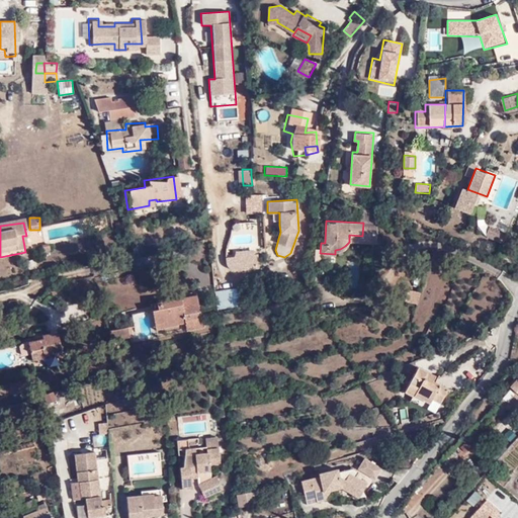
[(508,232),(490,224),(486,234),(504,242),(508,232)]
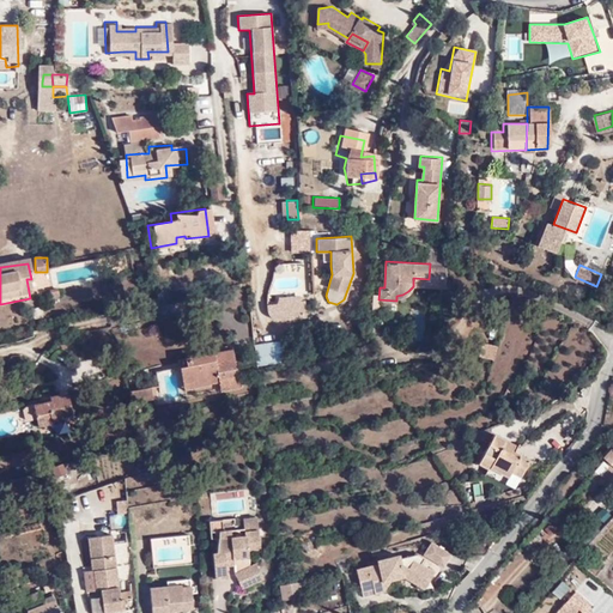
[(301,293),(280,296),(281,302),(271,303),(271,304),(268,304),(269,313),(274,316),(278,317),(281,317),(308,315),(305,299),(301,301),(301,293)]
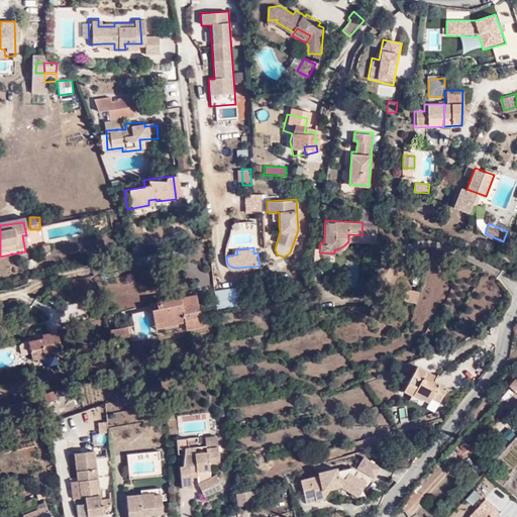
[(418,289),(407,286),(403,299),(415,302),(418,289)]
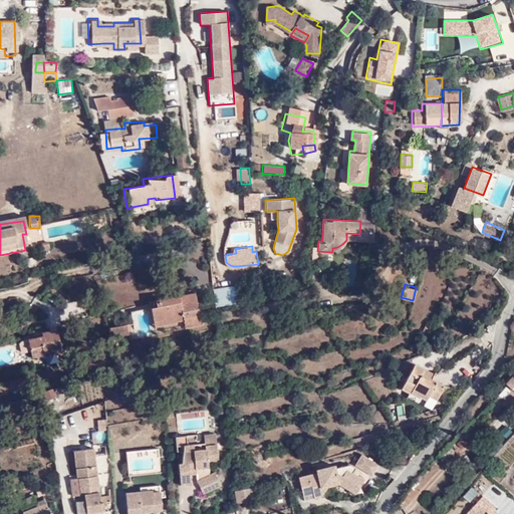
[(235,285),(212,289),(216,307),(239,303),(235,285)]
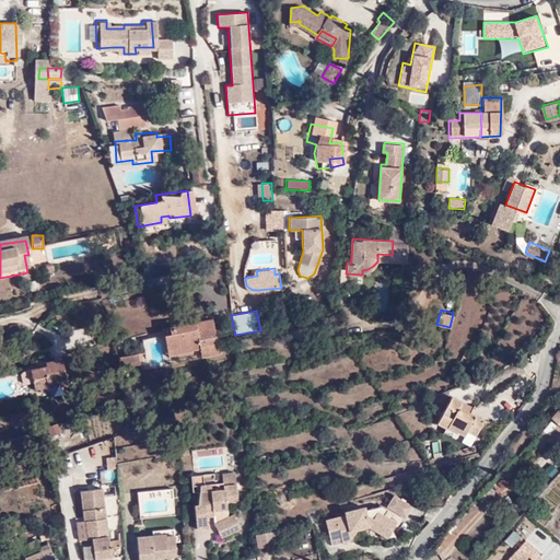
[(213,319),(171,330),(172,337),(166,338),(170,353),(181,351),(182,357),(195,353),(194,350),(203,348),(206,359),(223,354),(213,319)]
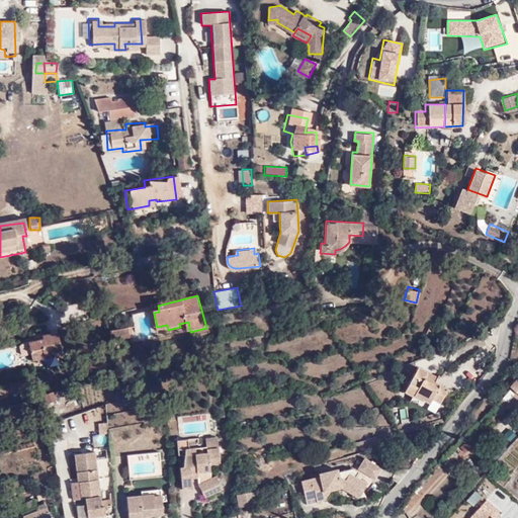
[(133,315),(136,332),(149,330),(147,313),(133,315)]
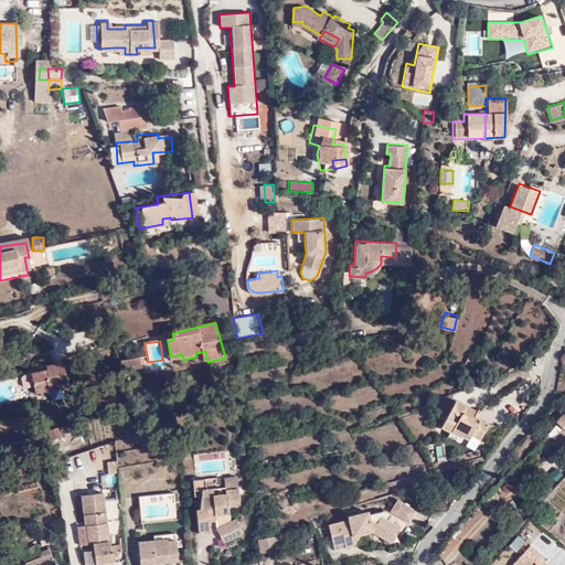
[(139,352),(116,358),(121,383),(135,380),(134,373),(144,371),(139,352)]
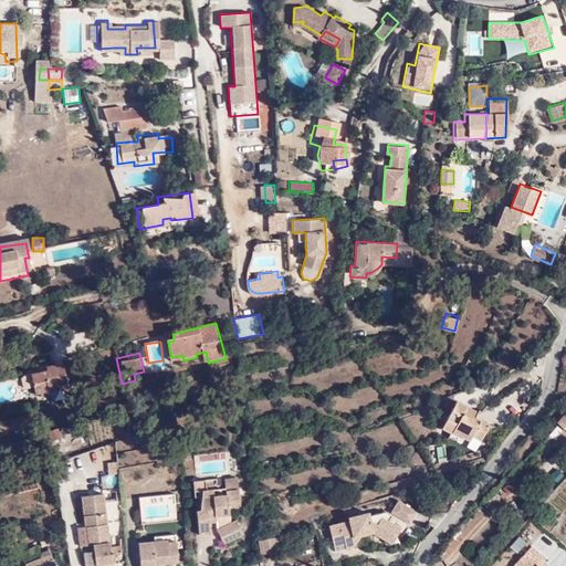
[(67,381),(63,359),(48,364),(49,368),(31,373),(35,392),(48,390),(46,387),(67,381)]
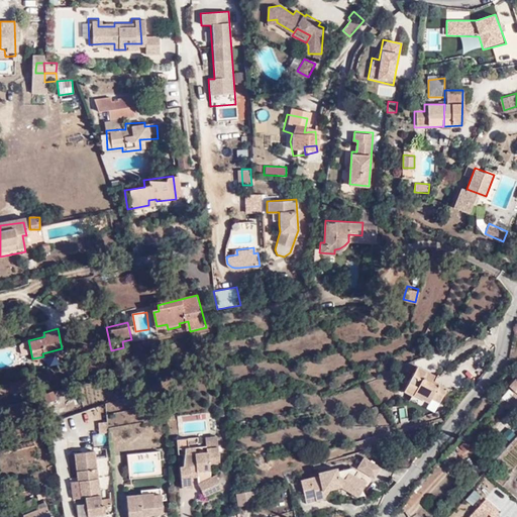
[(24,363),(30,360),(25,342),(18,344),(24,363)]
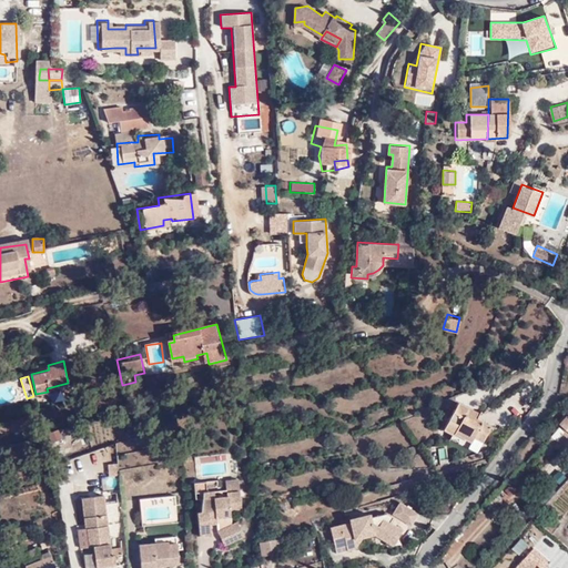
[(442,425),(449,429),(453,430),(455,427),(470,437),(473,434),(482,439),(489,426),(482,422),(479,425),(470,421),(473,416),(476,411),(456,399),(442,425)]
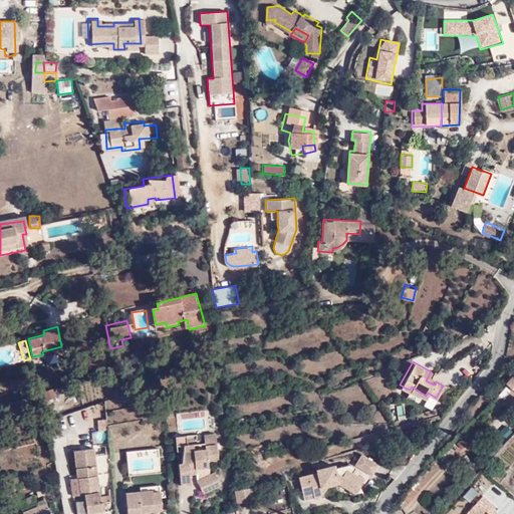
[(436,381),(428,376),(426,380),(434,384),(436,381)]
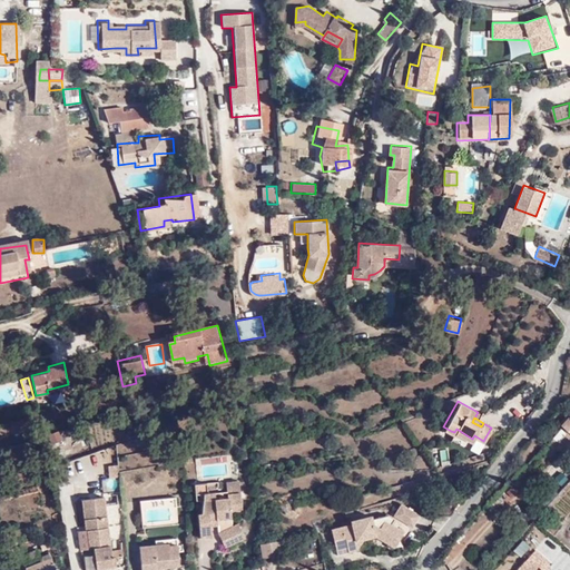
[(59,434),(48,435),(49,446),(60,445),(59,434)]
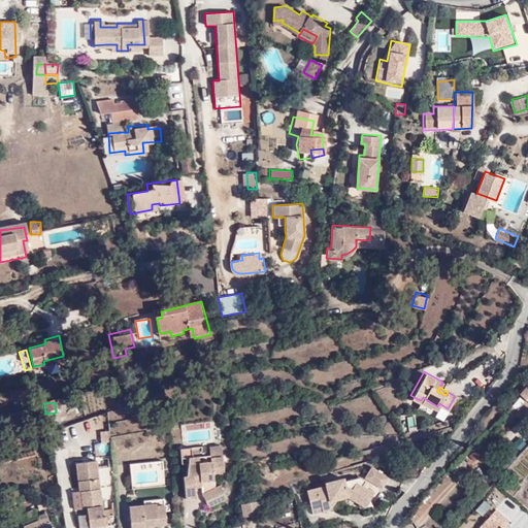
[(417,428),(416,415),(402,416),(404,429),(417,428)]
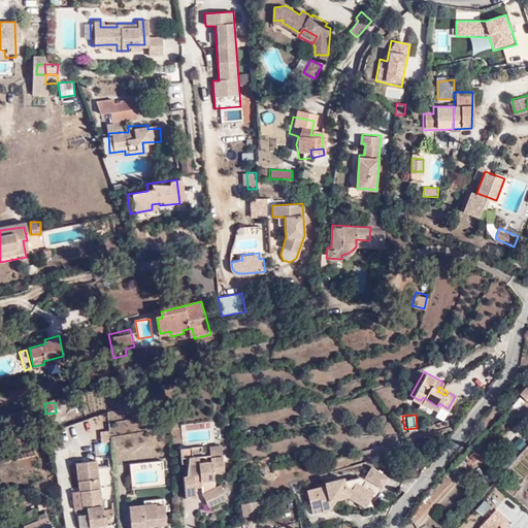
[(519,437),(514,446),(522,452),(527,442),(519,437)]
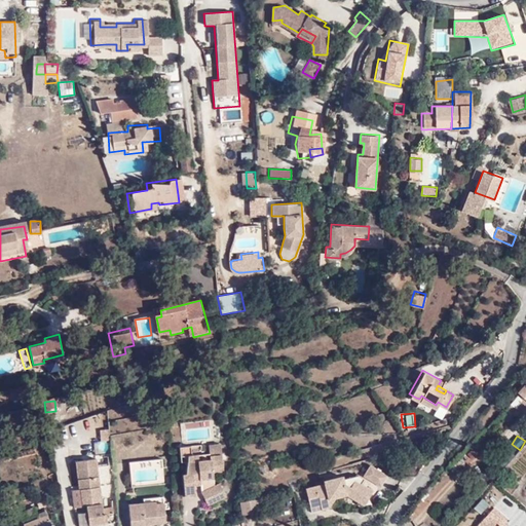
[(108,452),(108,440),(94,440),(95,453),(108,452)]
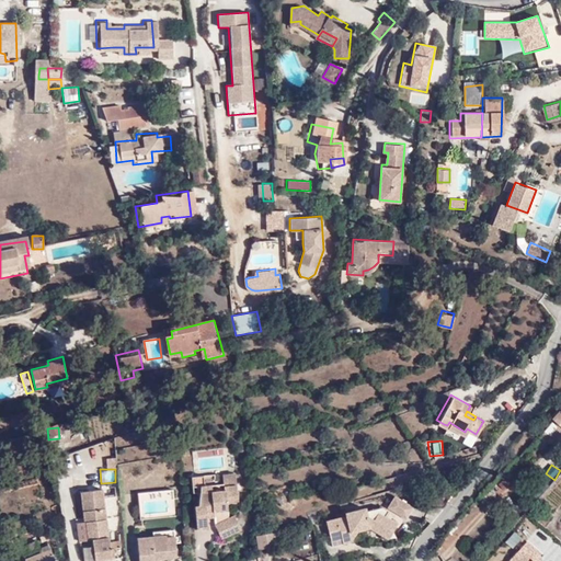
[(212,513),(212,510),(212,503),(235,500),(231,470),(218,471),(219,482),(213,483),(212,473),(190,474),(190,484),(197,484),(195,501),(190,502),(192,519),(204,519),(203,515),(212,513)]
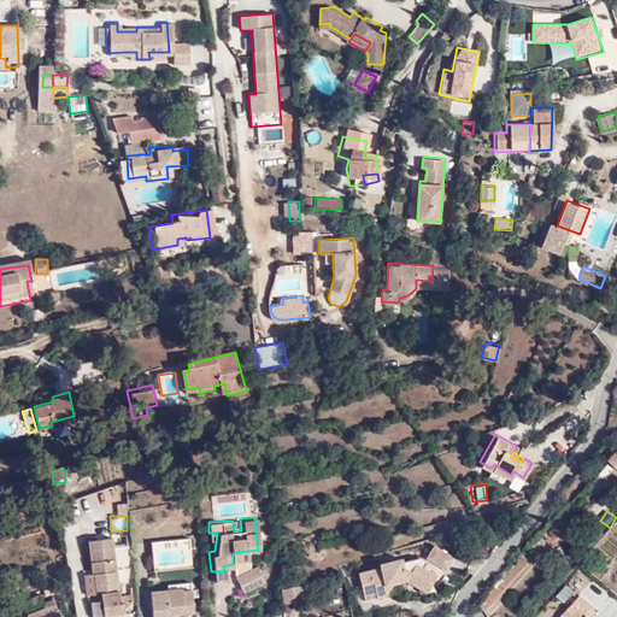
[(556,545),(566,538),(558,526),(547,533),(556,545)]
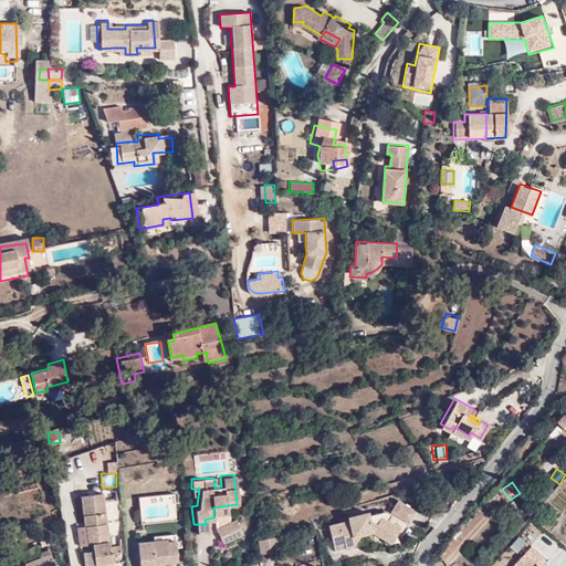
[(565,502),(559,493),(546,501),(555,515),(565,507),(565,502)]
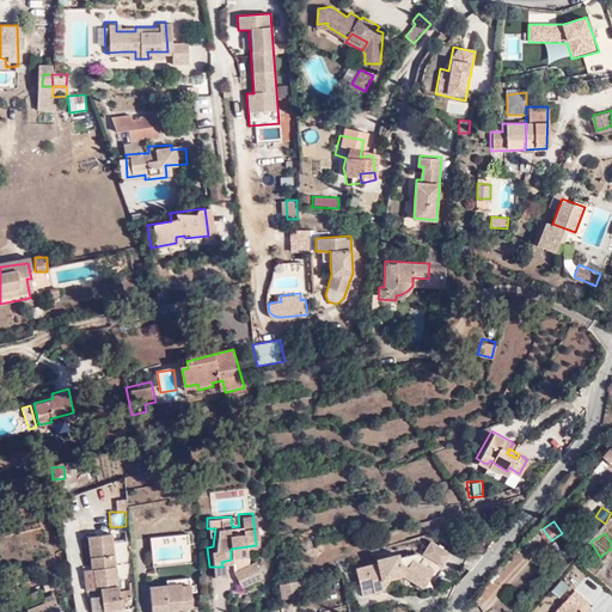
[(91,558),(114,555),(111,534),(87,538),(91,558)]
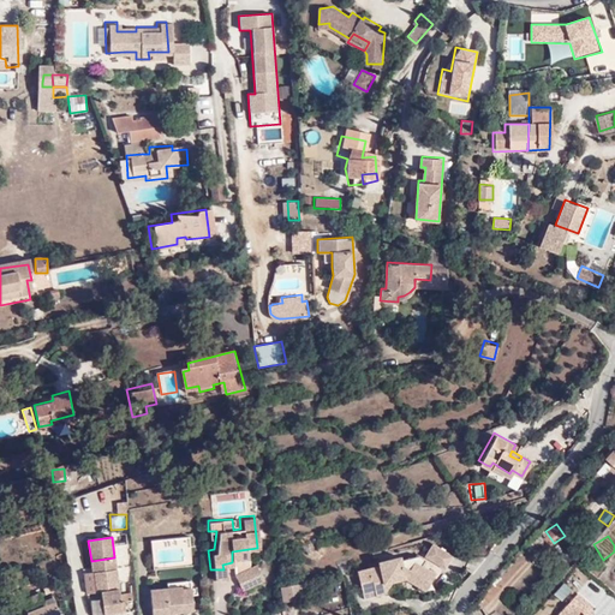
[(454,554),(433,541),(431,541),(424,555),(443,567),(445,566),(446,567),(454,554)]
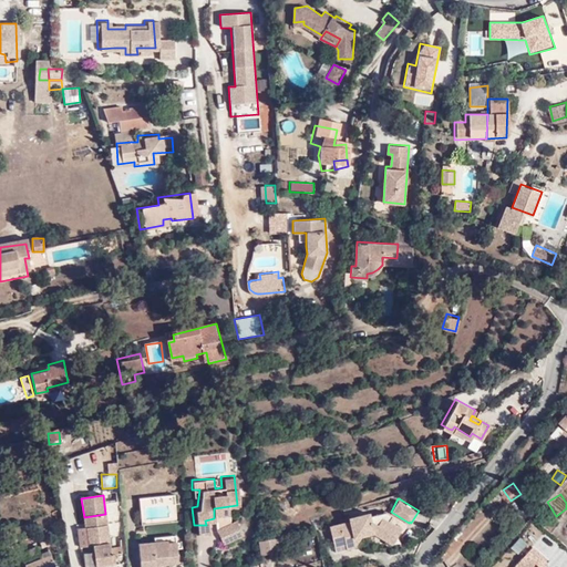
[(105,503),(106,521),(121,519),(119,501),(105,503)]
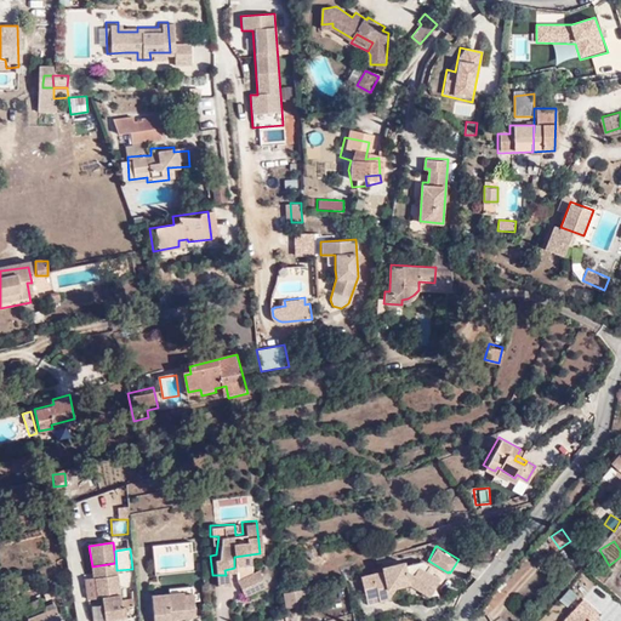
[(528,557),(482,610),(494,620),(496,620),(542,569),(528,557)]
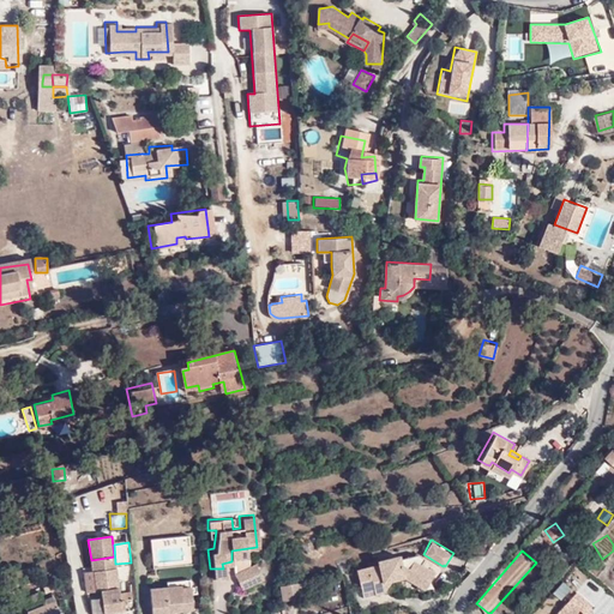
[(378,563),(356,567),(363,595),(375,593),(377,593),(386,590),(384,582),(407,576),(427,588),(437,570),(421,561),(425,557),(419,553),(402,558),(399,552),(377,558),(378,563)]
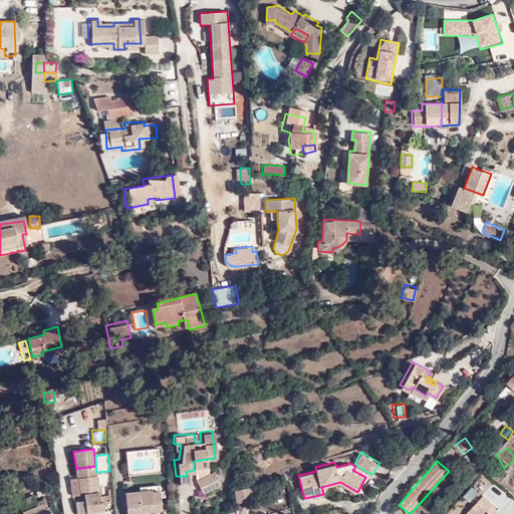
[(205,464),(194,467),(194,470),(194,475),(206,473),(205,464)]
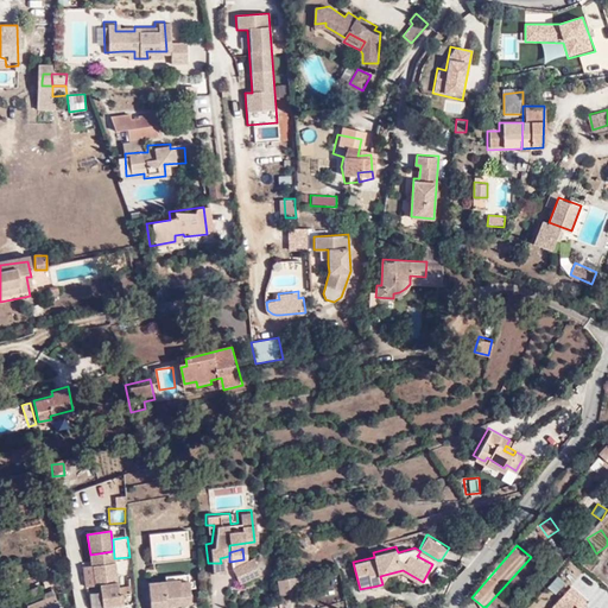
[(115,563),(113,551),(90,555),(93,567),(115,563)]
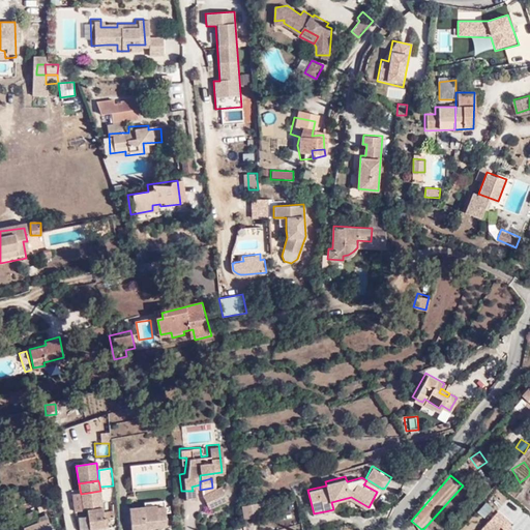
[(216,486),(212,488),(200,490),(200,497),(207,508),(225,498),(216,486)]
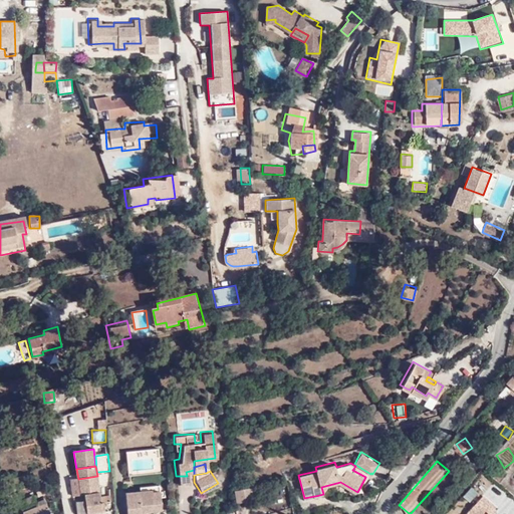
[(102,512),(97,476),(78,479),(81,495),(84,495),(87,513),(102,512)]
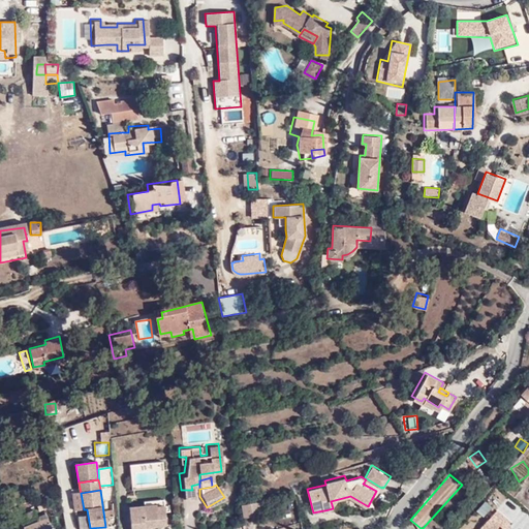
[(126,528),(138,528),(138,525),(145,525),(161,524),(160,501),(124,504),(126,528)]
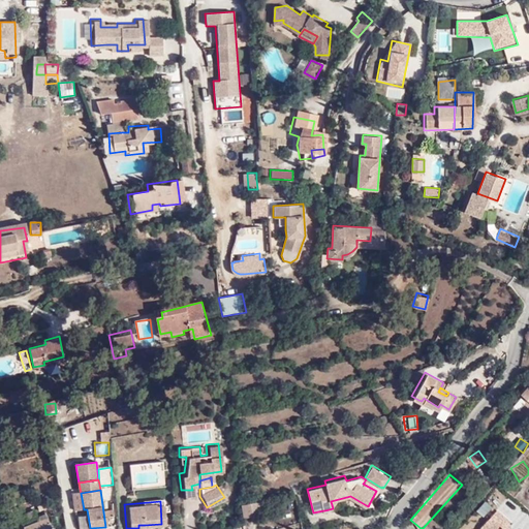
[(257,506),(245,507),(246,519),(258,518),(257,506)]
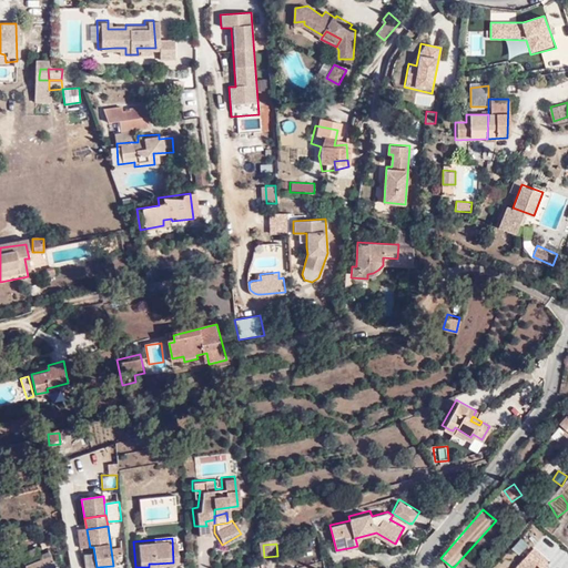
[(41,560),(50,556),(47,549),(38,553),(41,560)]
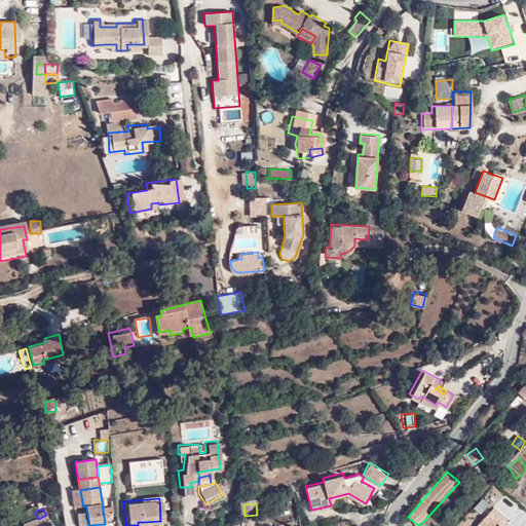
[(491,510),(478,524),(479,525),(502,525),(501,525),(504,522),(491,510)]
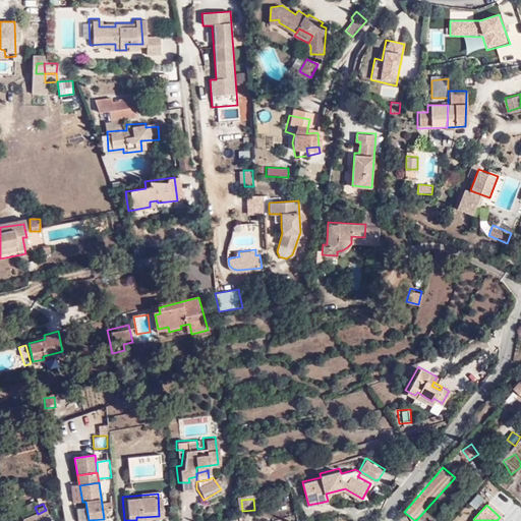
[(21,520),(50,520),(46,510),(38,514),(35,507),(19,514),(21,520)]
